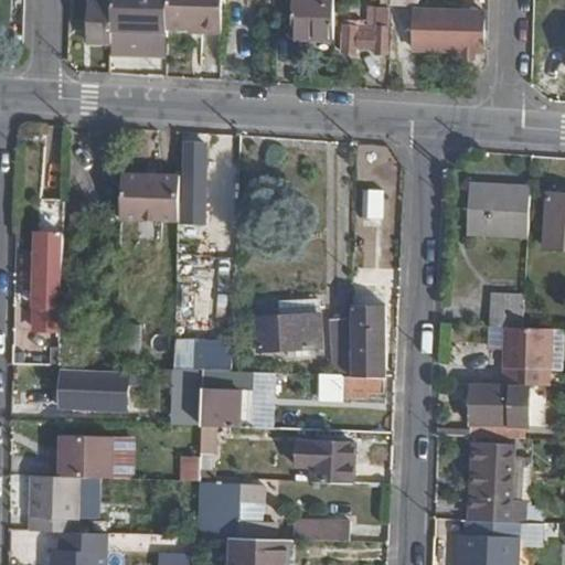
[(91,0),(89,44),(114,45),(115,30),(115,0),(91,0)]
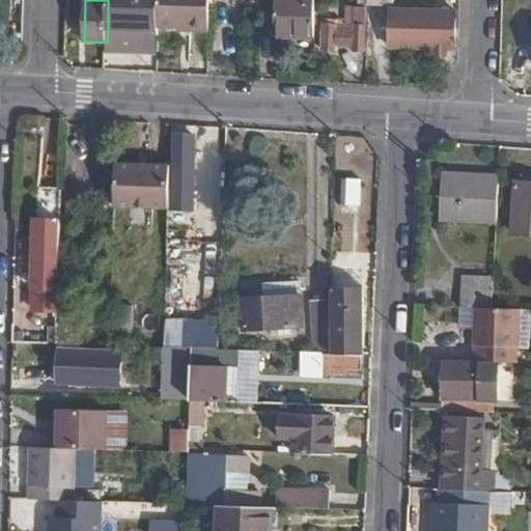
[(108,0),(108,28),(159,29),(159,25),(159,0),(108,0)]
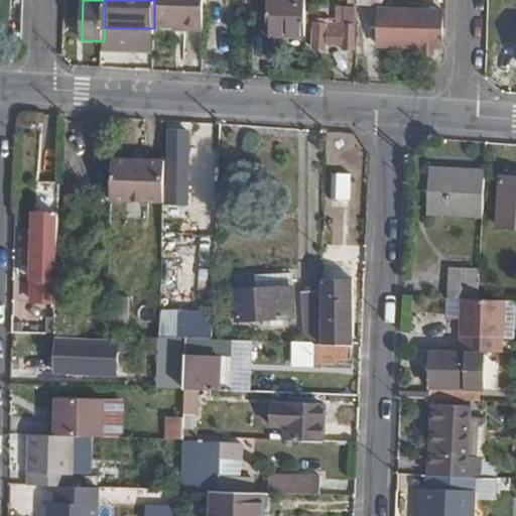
[(183,28),(205,29),(206,0),(154,0),(154,24),(183,24),(183,28)]
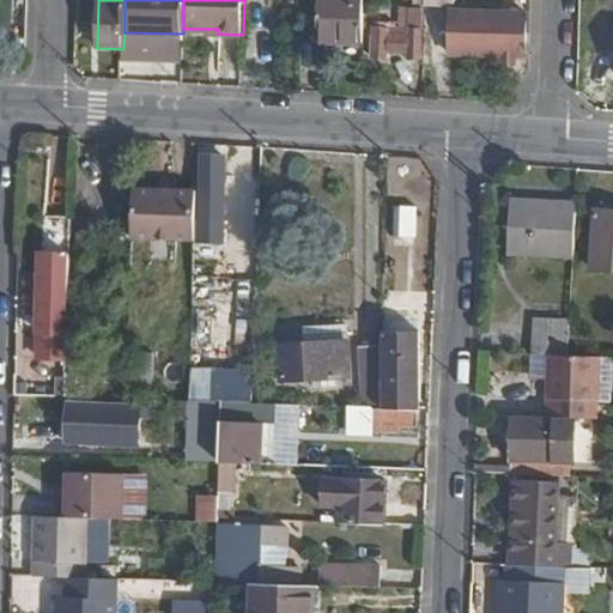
[(316,50),(364,52),(365,6),(316,5),(316,50)]
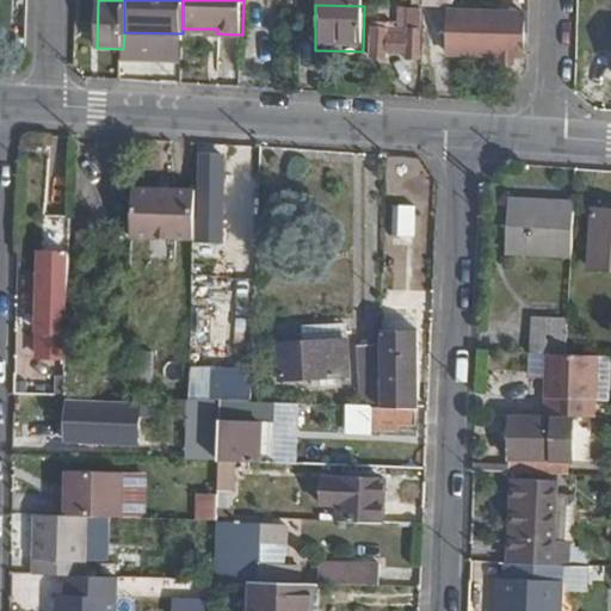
[(517,62),(517,55),(523,55),(525,13),(451,11),(449,53),(508,55),(508,62),(517,62)]
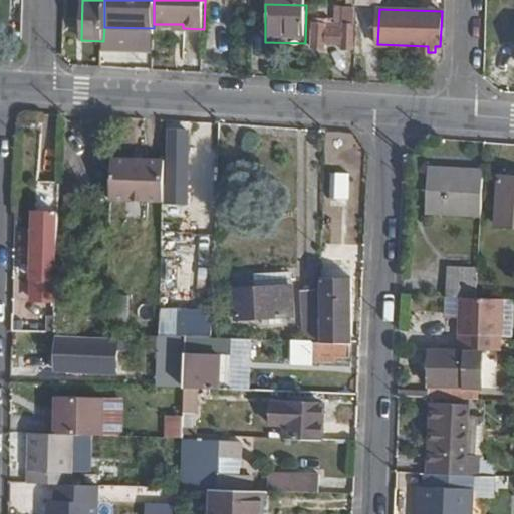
[(341,50),(354,50),(355,25),(312,23),(310,49),(324,49),(324,44),(342,45),(341,50)]
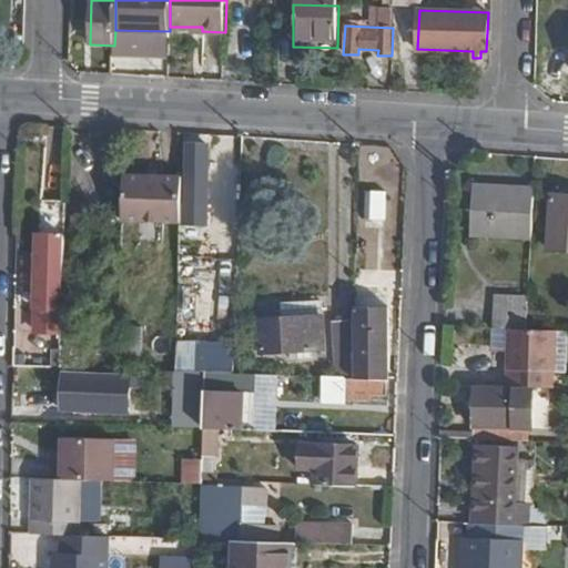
[(183,145),(182,174),(181,208),(203,208),(206,146),(183,145)]
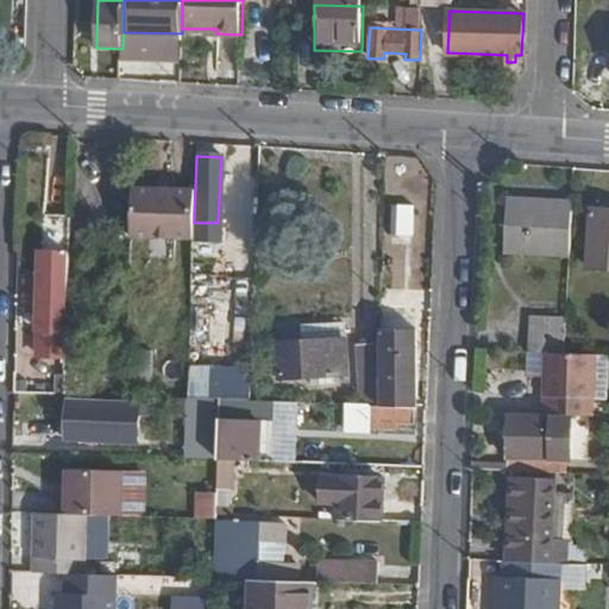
[(195,187),(132,184),(130,234),(193,237),(194,223),(195,187)]
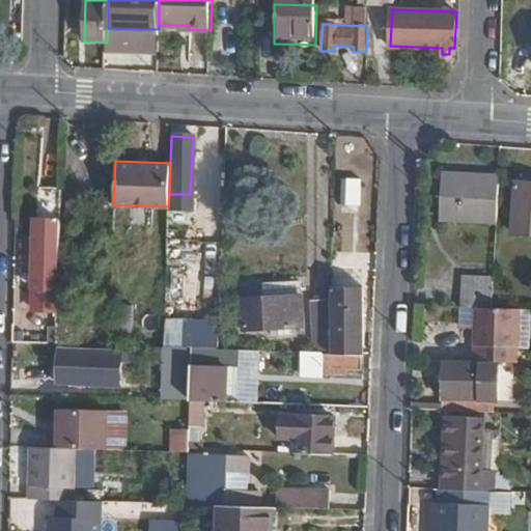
[(497,221),(499,177),(443,173),(441,218),(497,221)]
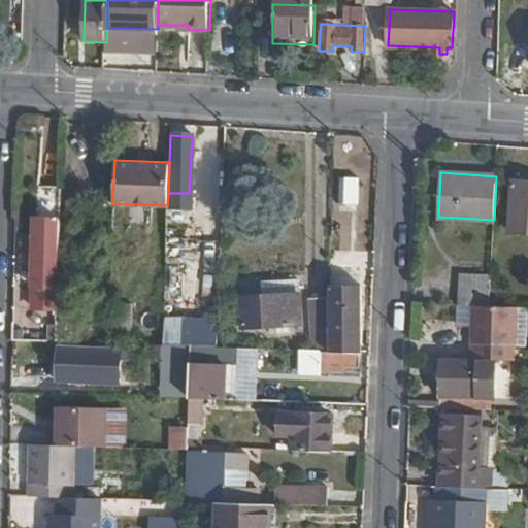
[(335,180),(334,201),(353,202),(355,182),(335,180)]
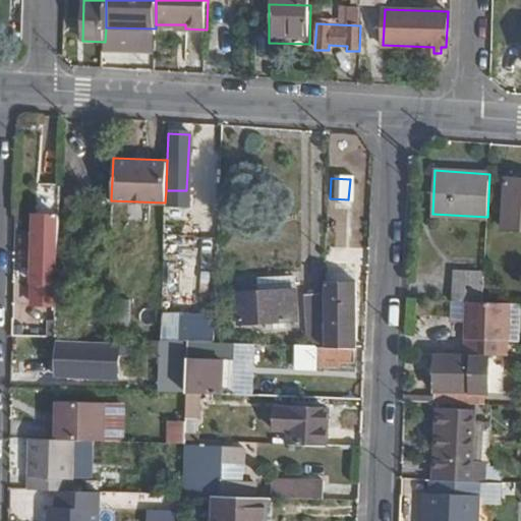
[(520,179),(507,178),(503,229),(520,229),(520,179)]
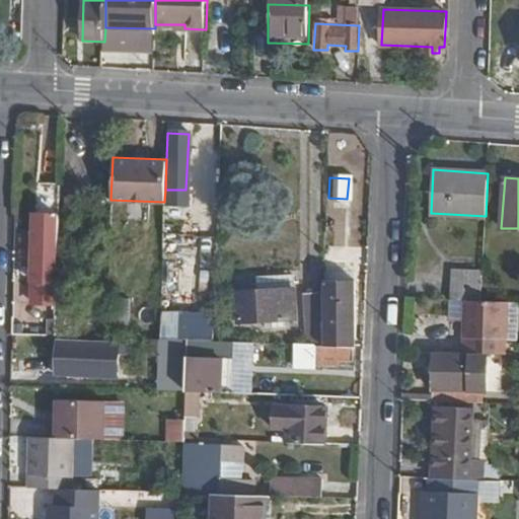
[(56,213),(56,184),(32,184),(32,213),(56,213)]
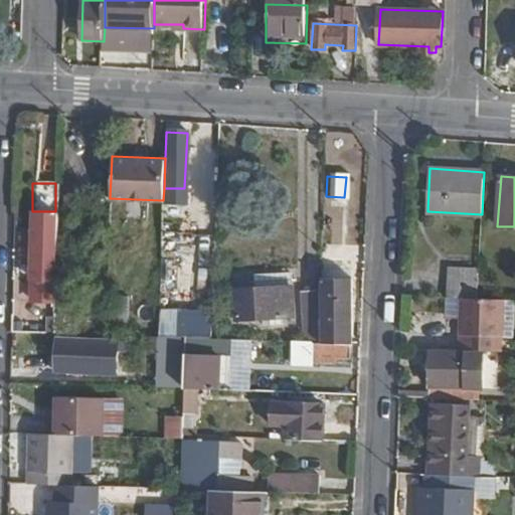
[(164,188),(163,200),(184,201),(184,188),(164,188)]
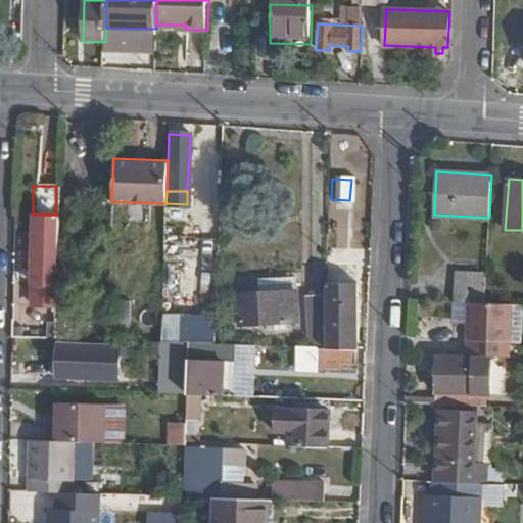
[(58,306),(60,217),(38,217),(36,305),(58,306)]
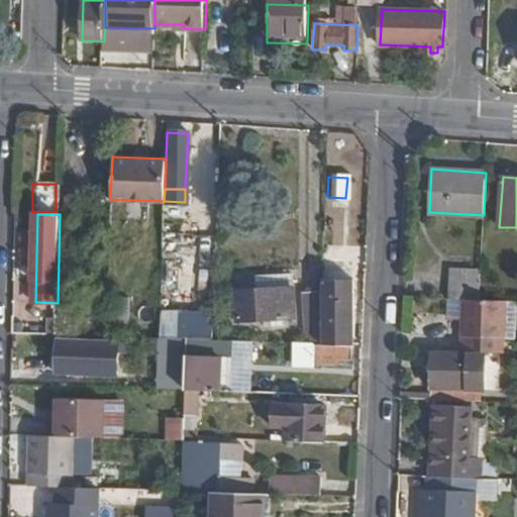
[(327,277),(355,279),(355,270),(327,268),(327,277)]
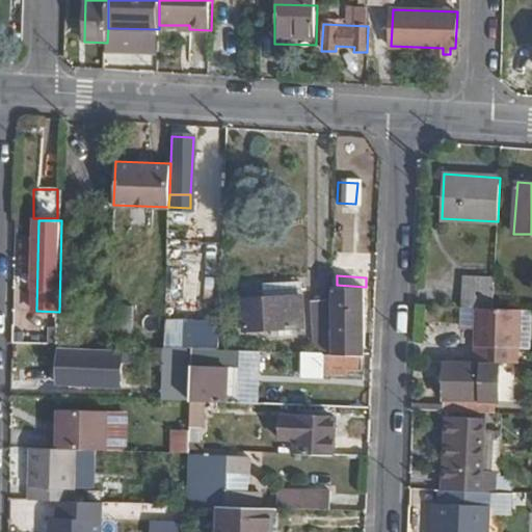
[(463,275),(461,308),(479,309),(494,309),(495,277),(463,275)]
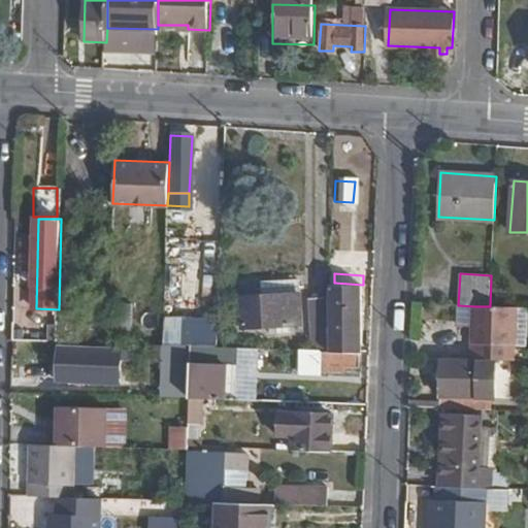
[(331,352),(361,353),(363,285),(334,283),(331,352)]
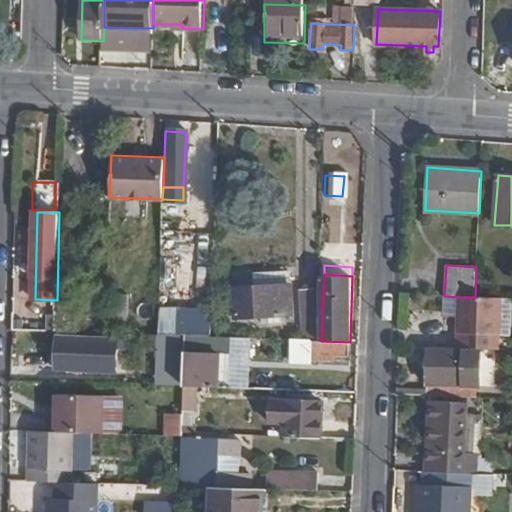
[(291,315),(290,285),(232,288),(233,318),(265,317),(266,323),(273,323),(273,316),(291,315)]
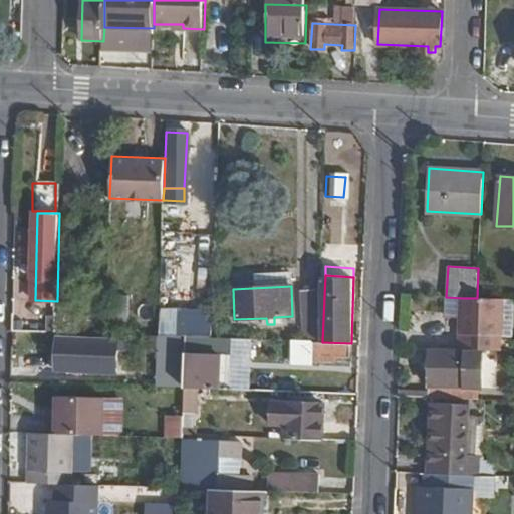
[(319,342),(321,286),(301,294),(299,341),(312,341),(319,342)]
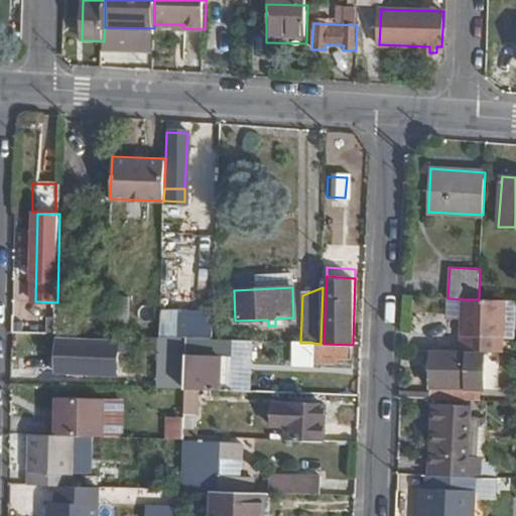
[(108,296),(107,334),(122,334),(124,297),(108,296)]
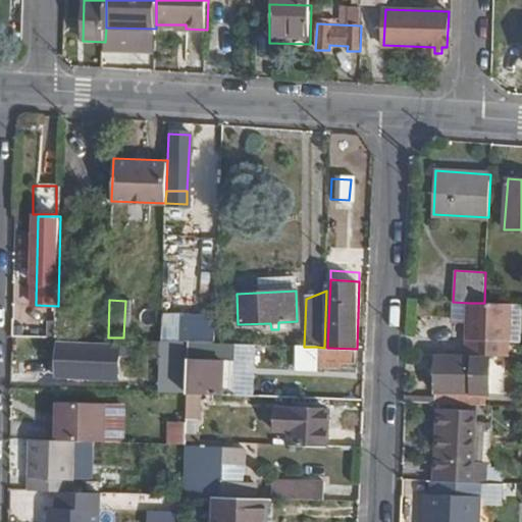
[(484,303),(470,303),(468,353),(487,354),(513,355),(515,306),(484,303)]
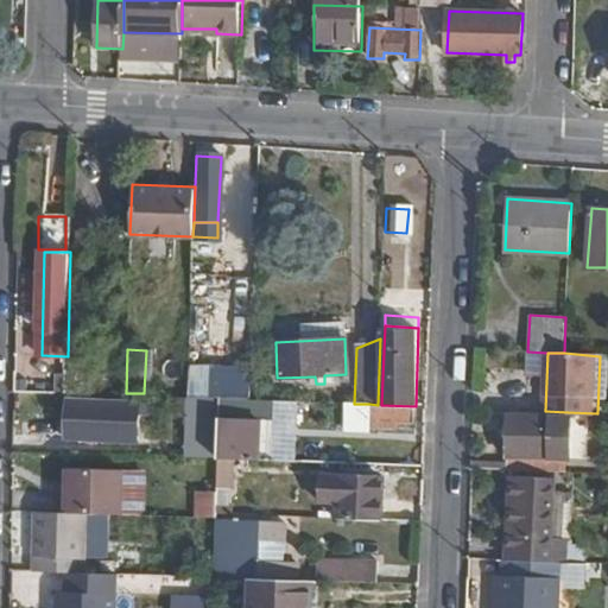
[(188,399),(222,400),(244,401),(249,401),(252,372),(189,371),(188,399)]
